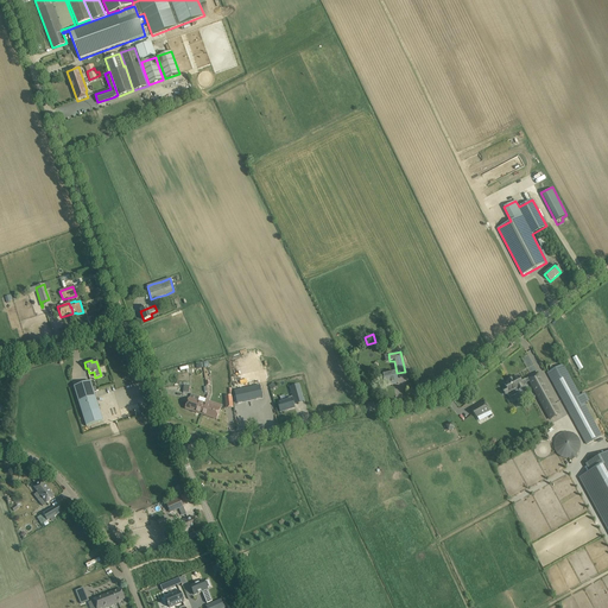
[(563,365),(548,373),(587,444),(602,436),(563,365)]
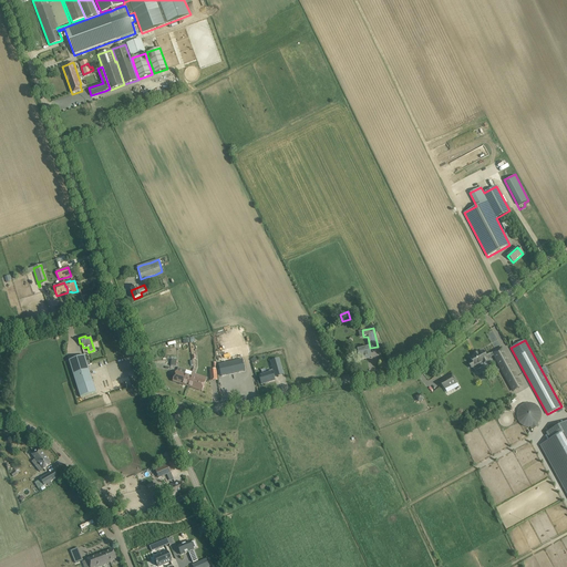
[(353,348),(353,351),(354,353),(358,354),(358,356),(359,360),(366,359),(371,357),(371,356),(370,350),(369,348),(361,349),(359,347),(356,347),(353,348)]
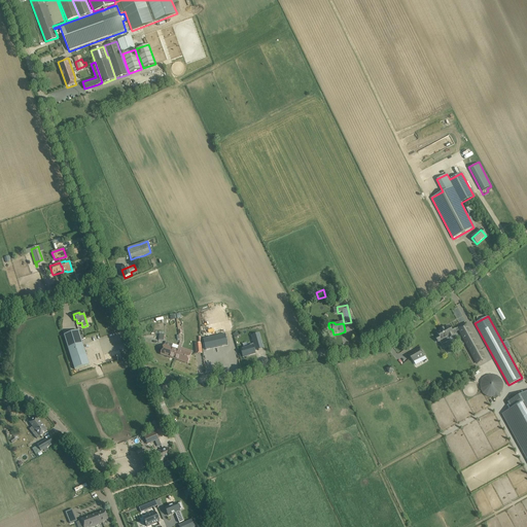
[(466,323),(458,328),(459,330),(461,335),(464,332),(467,339),(469,344),(476,341),(472,336),(466,323)]
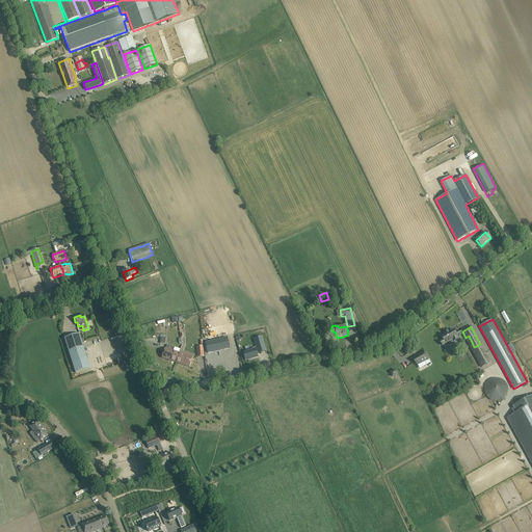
[(443,340),(440,341),(442,345),(444,345),(446,348),(451,345),(450,345),(449,342),(453,340),(454,341),(457,339),(457,338),(460,336),(463,334),(462,331),(459,334),(458,331),(455,333),(453,330),(450,331),(449,333),(449,331),(445,334),(445,335),(442,337),(443,340)]
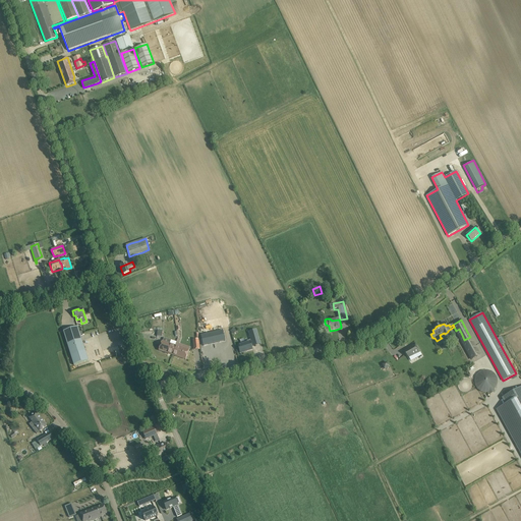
[(77,327),(63,332),(70,356),(73,365),(84,362),(89,361),(89,360),(85,351),(80,336),(79,332),(77,327)]
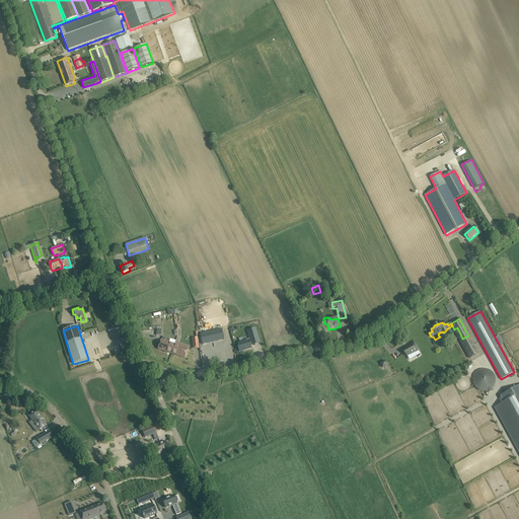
[(222,328),(200,334),(202,345),(224,340),(222,328)]
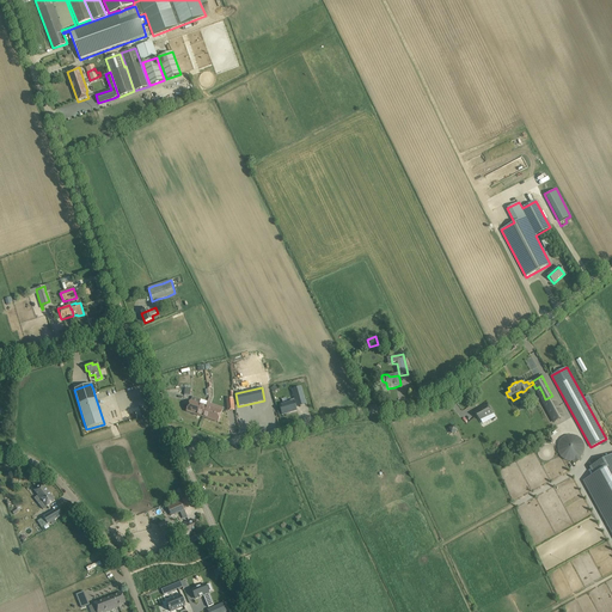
[(301,387),(292,390),(295,403),(305,401),(301,387)]
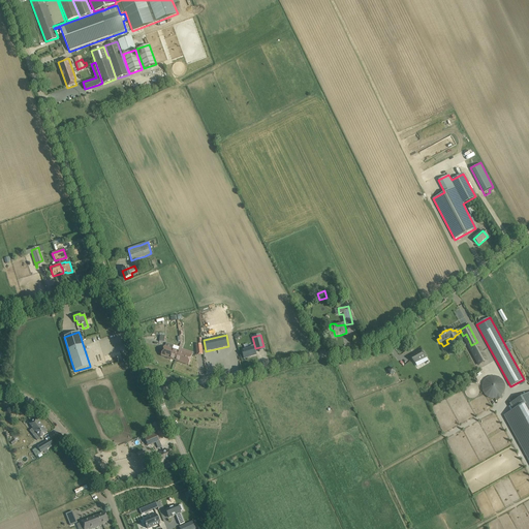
[(471,345),(469,347),(478,366),(487,361),(477,342),(471,345)]
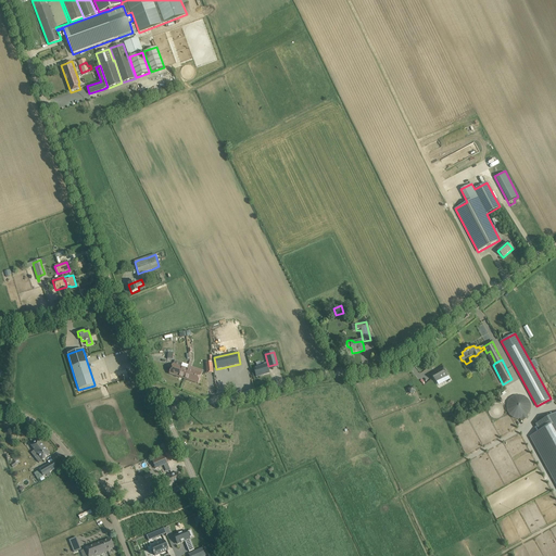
[(173,364),(169,374),(184,379),(187,369),(188,366),(188,365),(182,364),(175,361),(174,365),(173,364)]
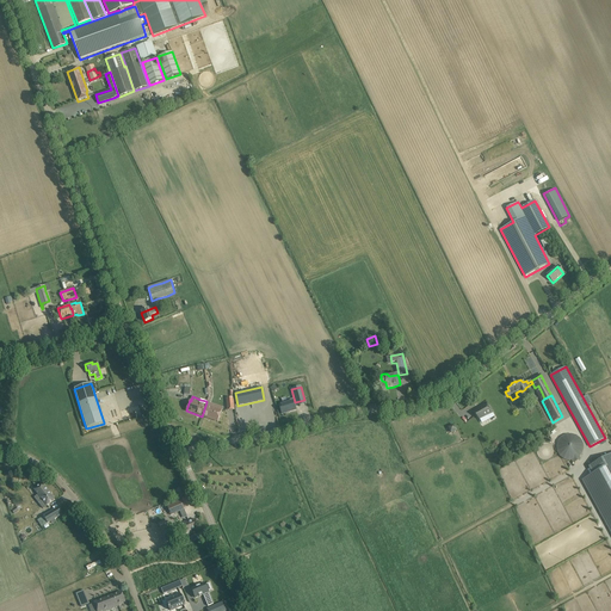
[(294,401),(279,405),(282,414),(282,413),(289,412),(290,412),(296,409),(294,401)]
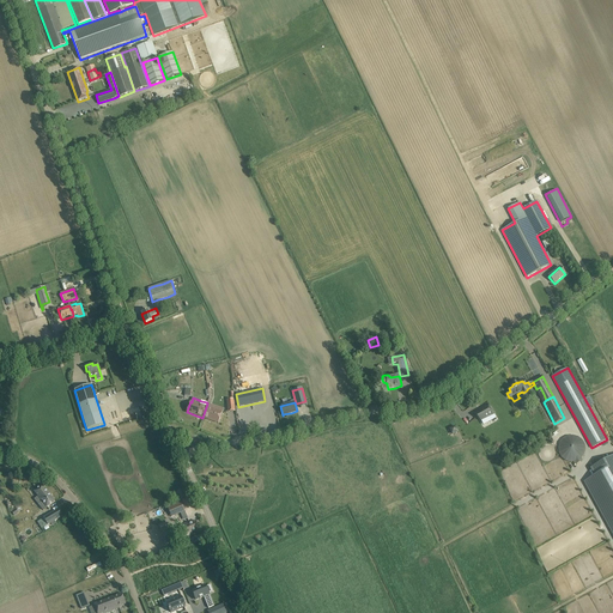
[(489,405),(477,413),(481,420),(493,414),(489,405)]
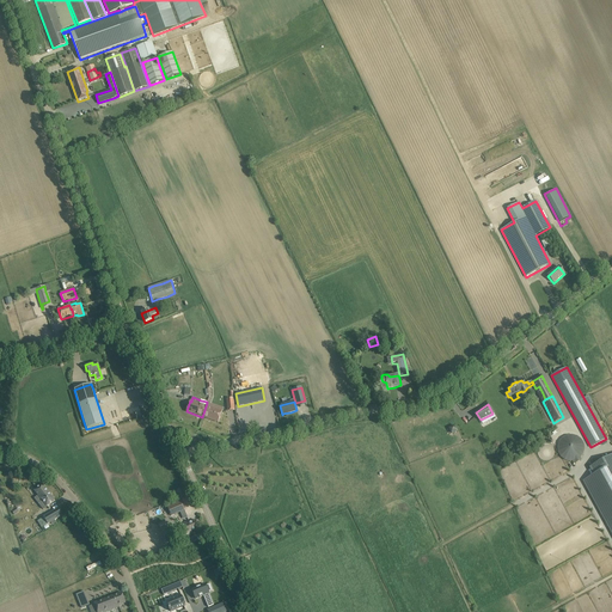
[(206,407),(202,417),(216,422),(220,411),(206,407)]
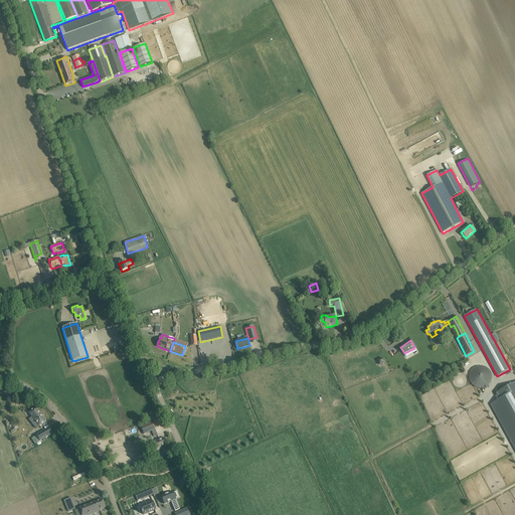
[(472,358),(463,365),(465,368),(474,361),(472,358)]
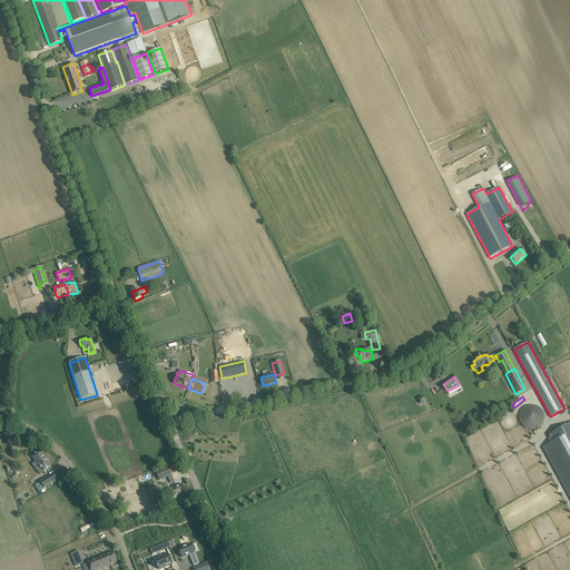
[(553,443),(544,448),(564,484),(563,485),(567,491),(568,490),(569,494),(569,424),(549,436),(553,443)]
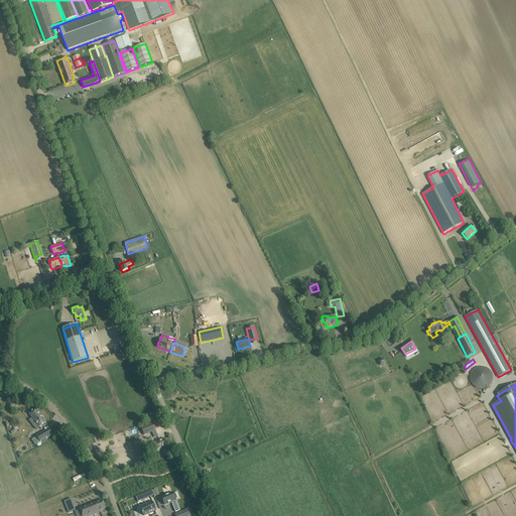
[(30,413),(29,414),(32,418),(34,421),(31,423),(36,429),(39,427),(42,425),(46,422),(41,416),(42,415),(37,409),(36,408),(34,410),(30,413)]
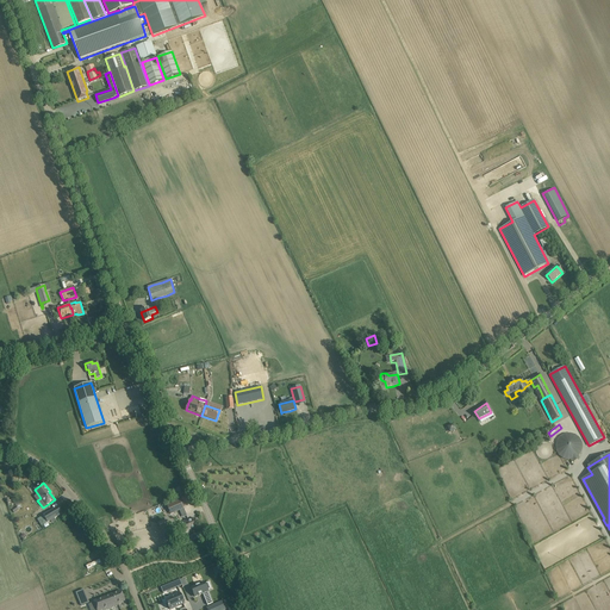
[(180,502),(167,506),(170,514),(179,510),(184,508),(180,502)]
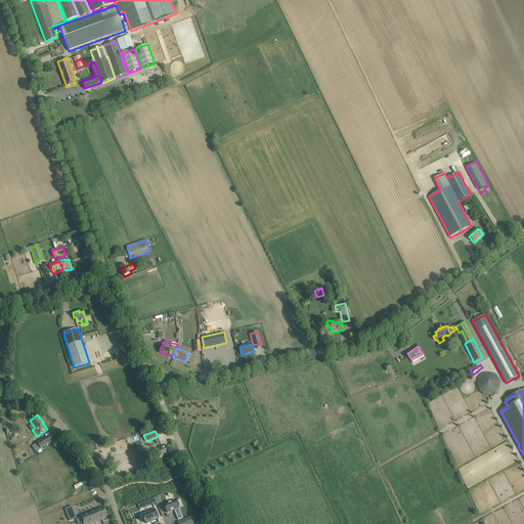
[(50,435),(37,443),(41,449),(54,441),(50,435)]
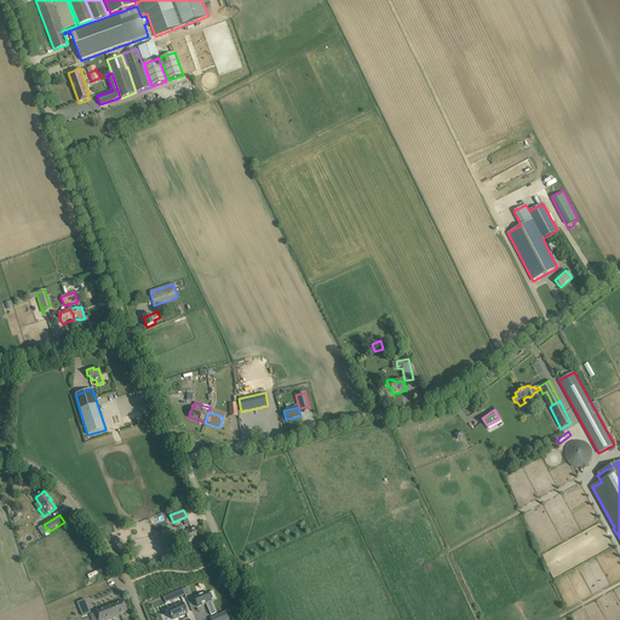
[(191,529),(178,534),(183,545),(195,540),(194,539),(202,535),(199,528),(191,530),(191,529)]
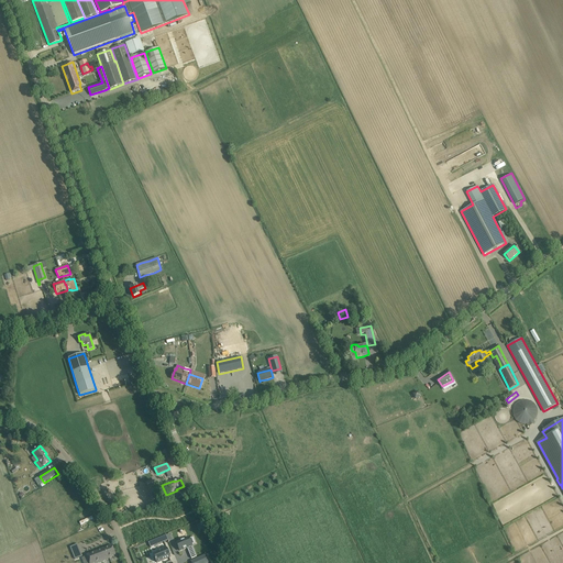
[(91,523),(81,527),(84,533),(94,530),(91,523)]
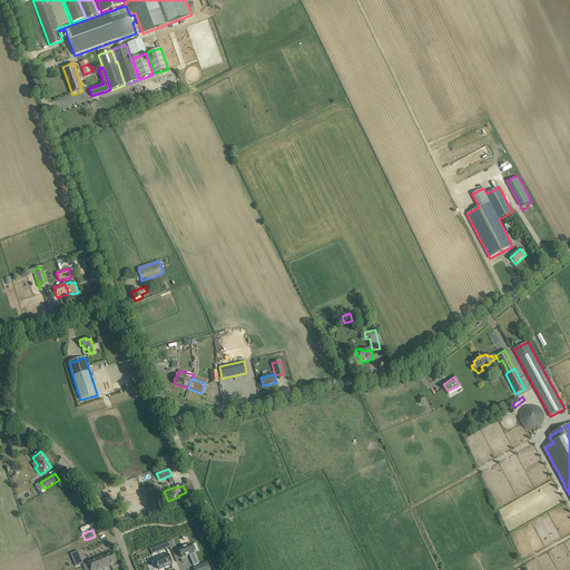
[(168,542),(157,547),(158,552),(170,547),(168,542)]
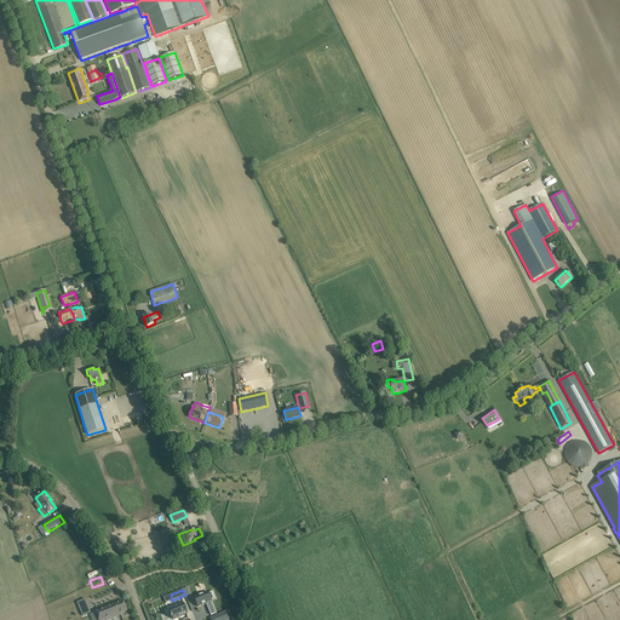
[(208,592),(195,598),(199,607),(202,606),(206,604),(206,603),(211,615),(217,613),(208,592)]
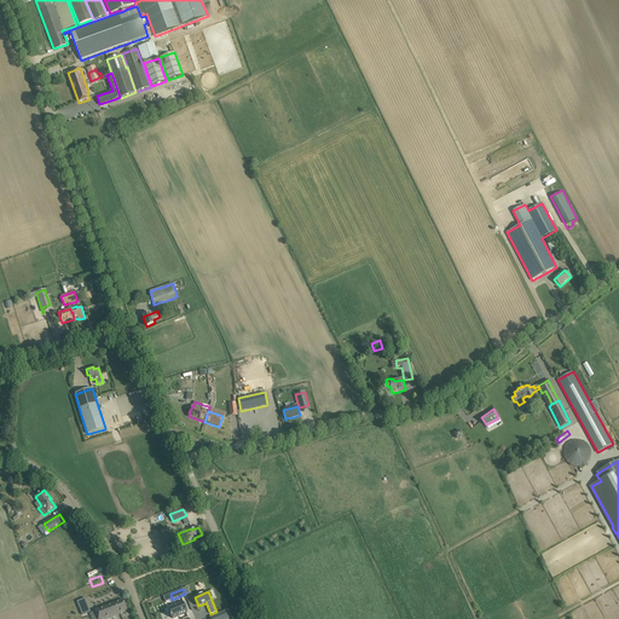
[(87,599),(80,601),(82,614),(90,613),(87,599)]
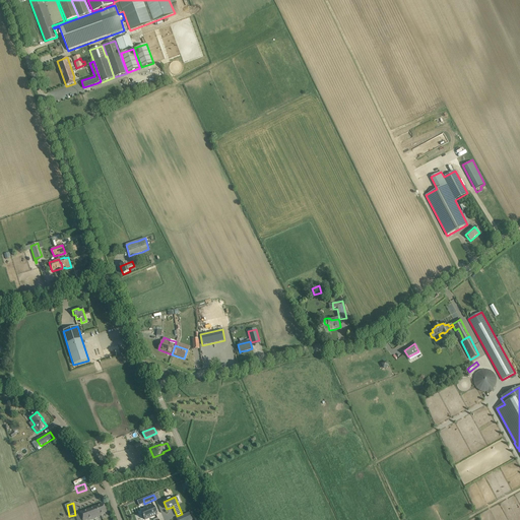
[(104,504),(80,513),(82,519),(89,519),(101,516),(101,515),(107,512),(104,504)]
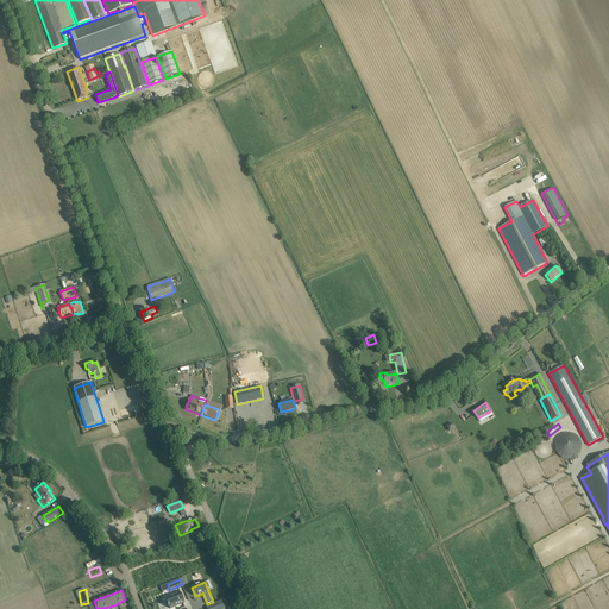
[(180,592),(165,600),(169,607),(168,607),(169,608),(170,608),(184,603),(180,591),(180,592)]
